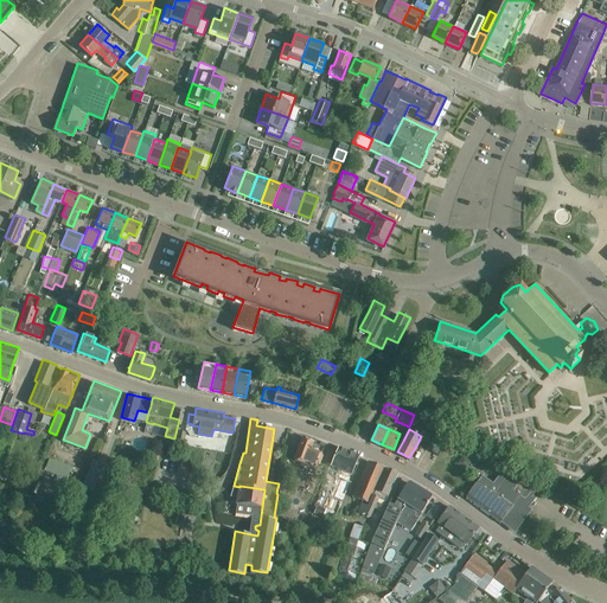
[(300,444),(296,453),(295,455),(296,455),(294,459),(305,462),(315,467),(318,460),(320,461),(323,453),(321,453),(324,446),(312,441),(311,437),(307,435),(302,437),(301,442),(300,442),(300,444)]
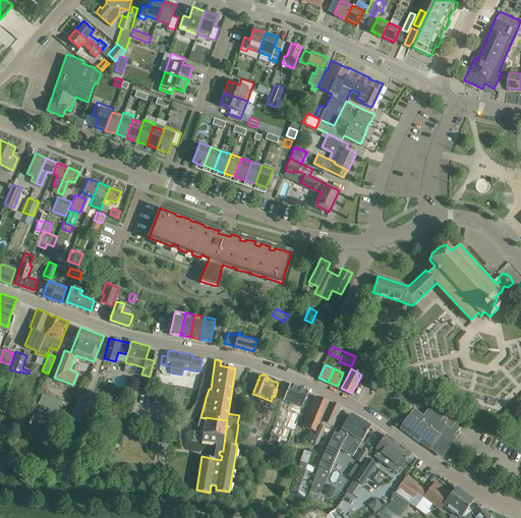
[(291,383),(287,392),(284,398),(293,402),(291,407),(293,408),(289,418),(296,421),(301,411),(299,410),(307,390),(291,383)]
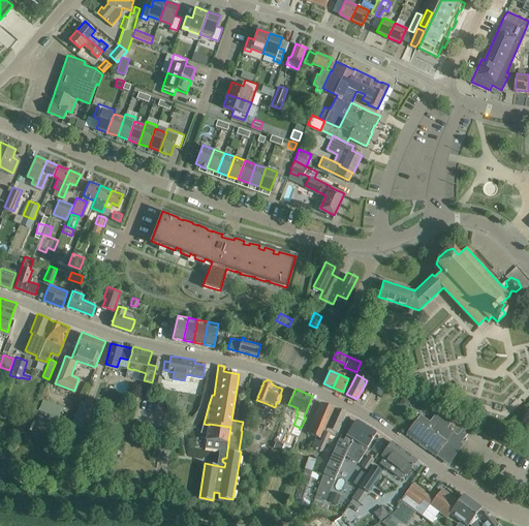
[(403,395),(398,402),(405,408),(410,400),(403,395)]
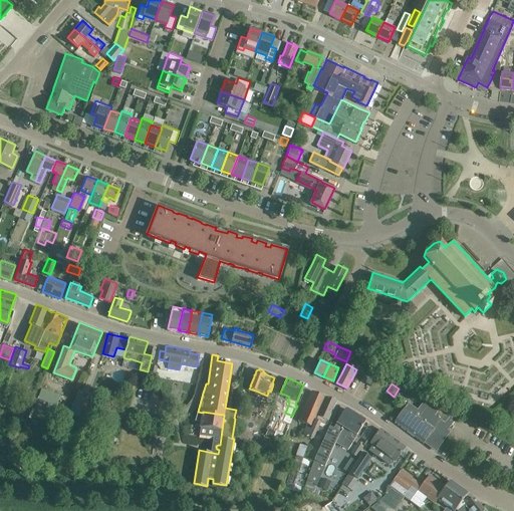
[(41,386),(34,406),(53,413),(60,394),(41,386)]
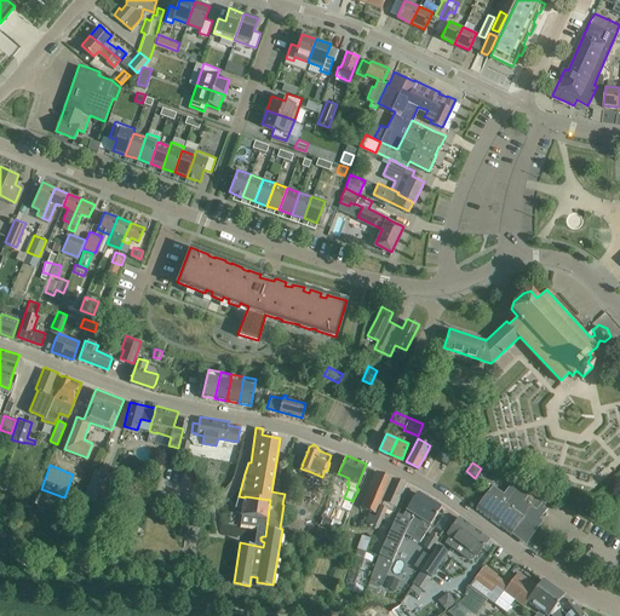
[(495,465),(489,473),(498,481),(505,472),(495,465)]
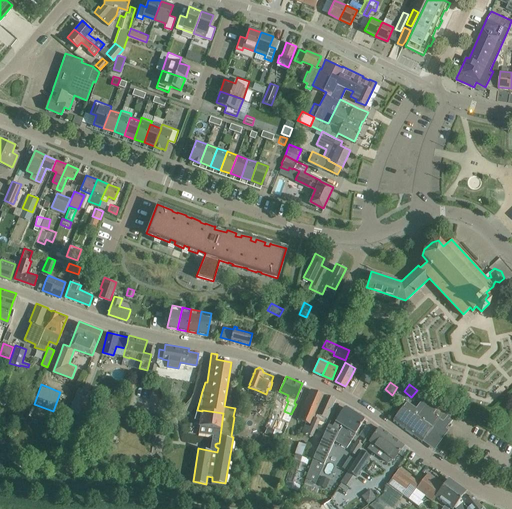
[(76,391),(69,410),(78,413),(85,394),(81,393),(83,387),(78,385),(76,391)]
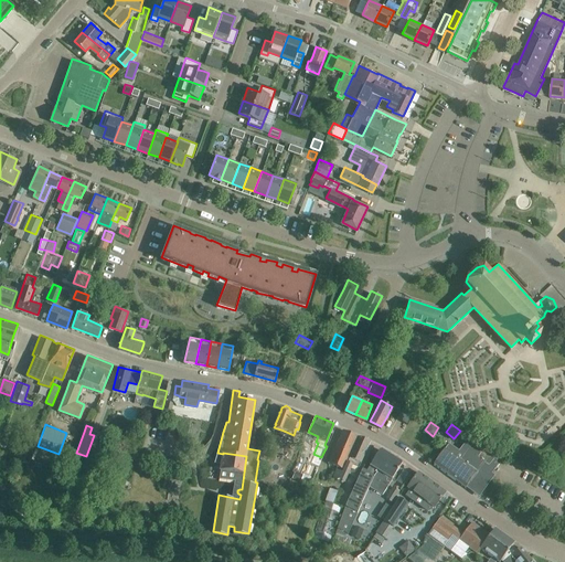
[(344,468),(359,434),(343,427),(339,437),(328,460),(344,468)]
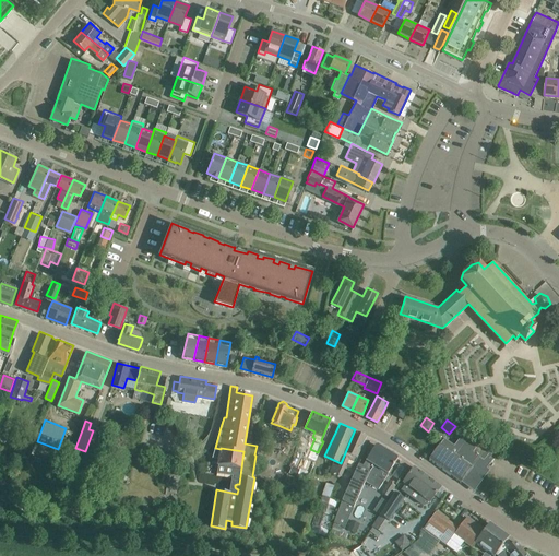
[(355,461),(366,436),(367,435),(355,429),(341,463),(339,465),(333,463),(330,471),(341,475),(343,470),(348,458),(355,461)]
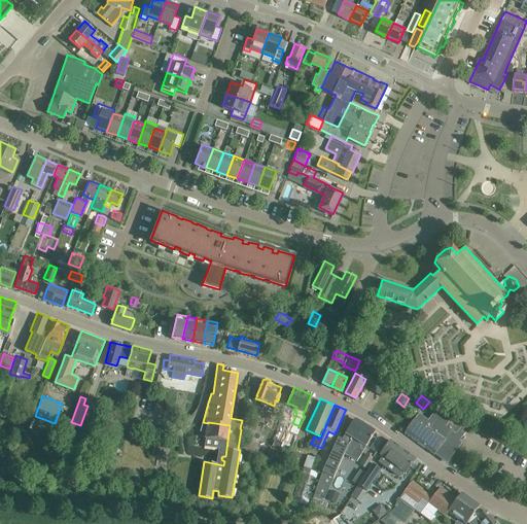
[(419,412),(411,422),(405,430),(434,453),(436,449),(446,456),(466,430),(458,424),(441,411),(435,408),(428,419),(419,412)]
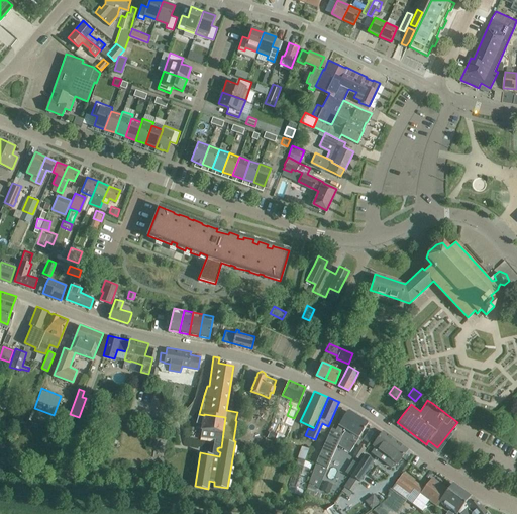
[(349,450),(353,443),(363,430),(368,421),(347,409),(338,424),(333,422),(329,431),(312,467),(313,468),(306,491),(321,496),(322,492),(314,490),(316,485),(318,487),(326,467),(338,442),(349,450)]
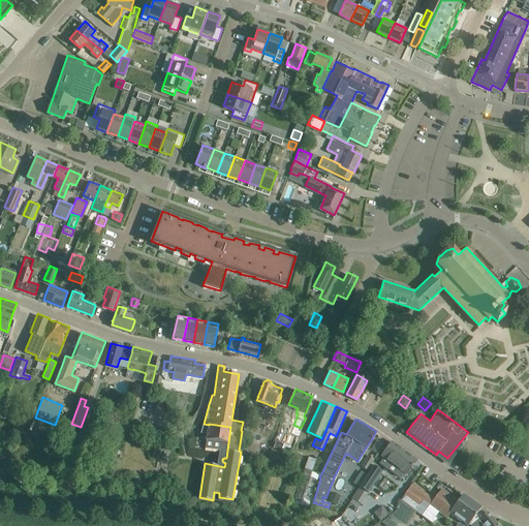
[(209,425),(204,424),(200,432),(207,434),(207,439),(228,442),(230,427),(209,424),(209,425)]
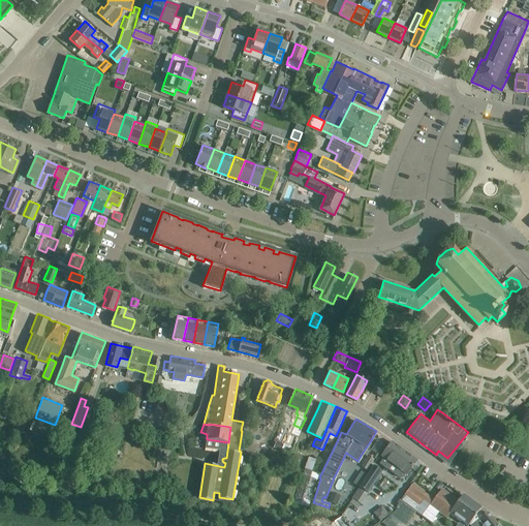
[(276,439),(273,445),(281,449),(283,442),(276,439)]
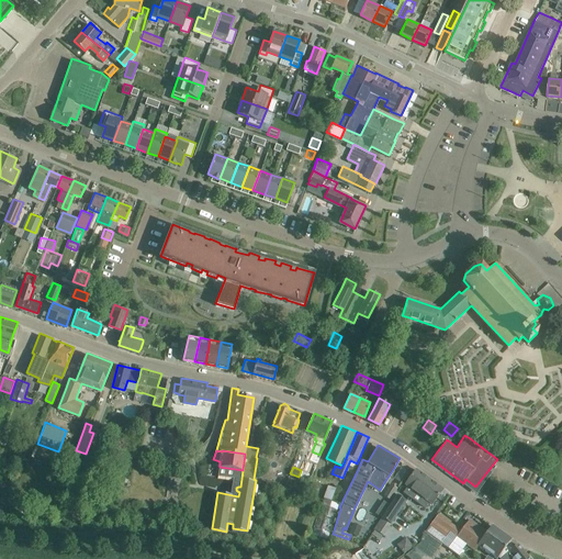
[(405,483),(407,484),(403,491),(414,499),(430,478),(416,467),(405,483)]
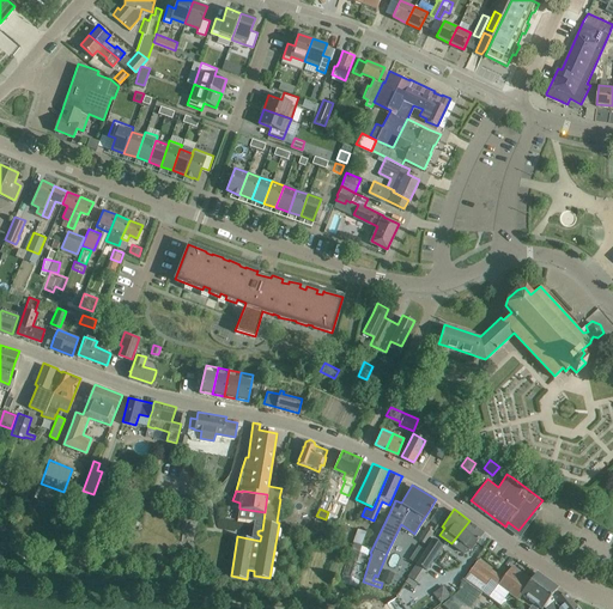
[(484,531),(469,521),(451,543),(455,546),(457,546),(459,548),(462,550),(467,549),(469,547),(471,548),(484,531)]
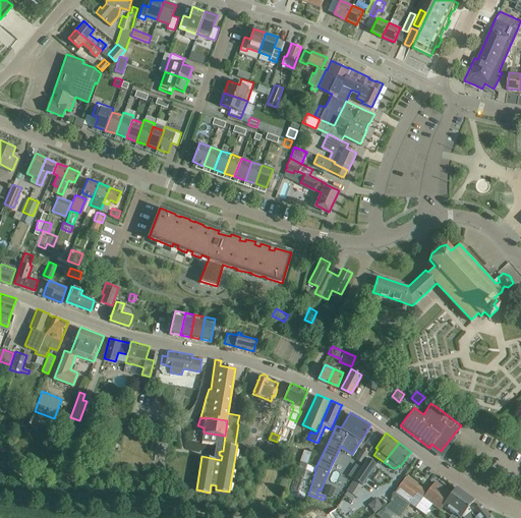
[(289,445),(286,457),(294,459),(297,447),(289,445)]
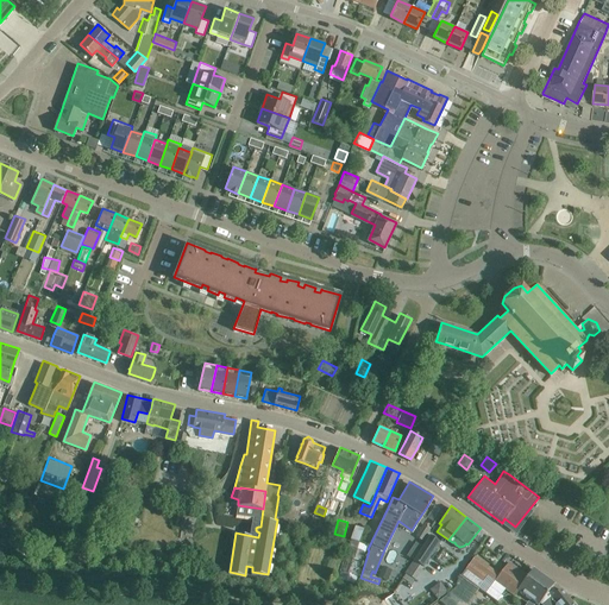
[(416,534),(422,539),(431,525),(424,522),(416,534)]
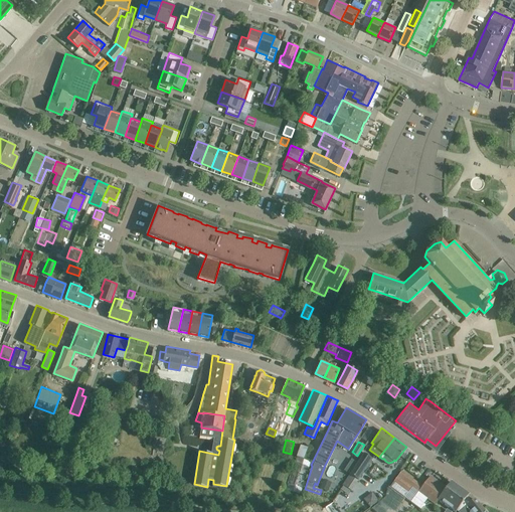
[(304,458),(308,446),(301,444),(297,456),(304,458)]
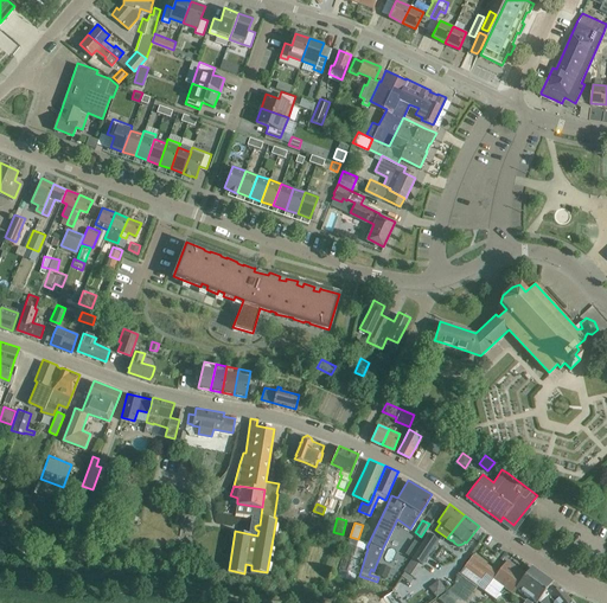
[(403,569),(404,570),(402,573),(411,579),(414,575),(414,576),(439,538),(428,531),(417,549),(417,547),(413,553),(403,569)]
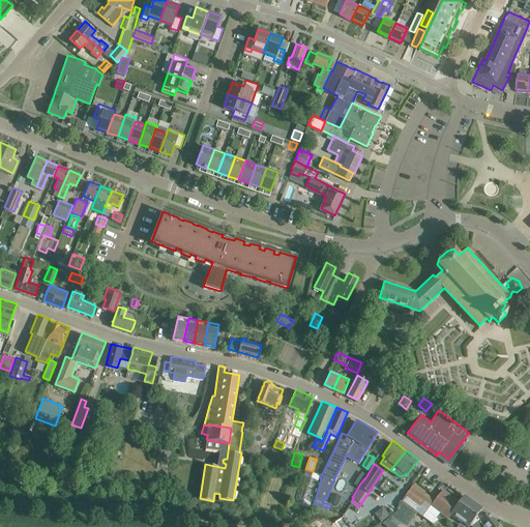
[(65,476),(62,486),(74,489),(76,478),(65,476)]
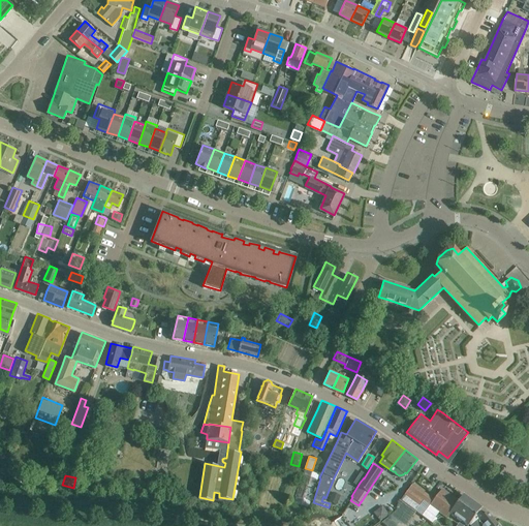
[(173,476),(167,480),(172,486),(177,482),(173,476)]
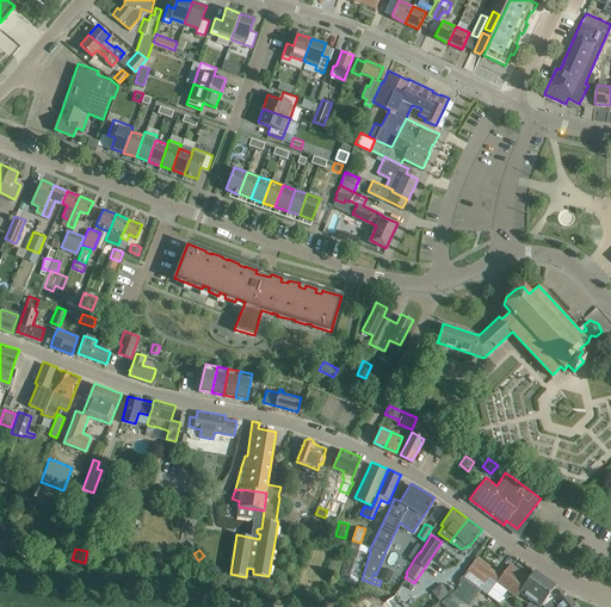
[(488,575),(471,562),(467,569),(483,581),(488,575)]
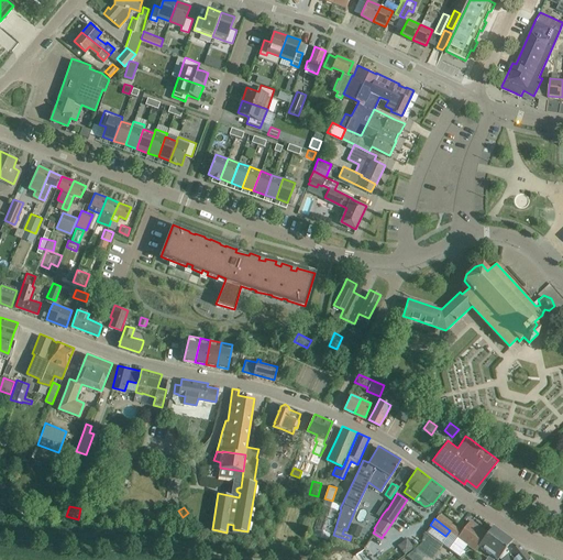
[(488,531),(471,518),(457,536),(475,549),(488,531)]
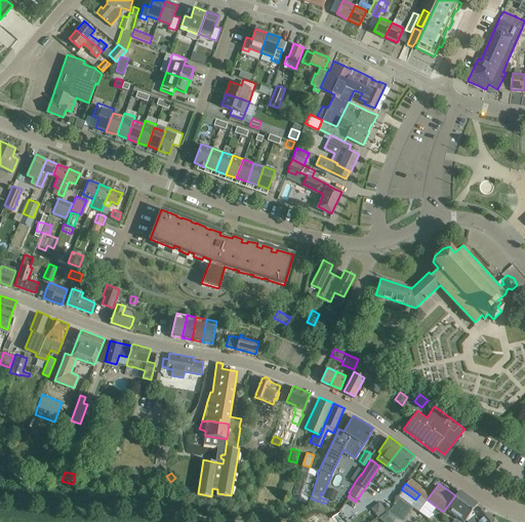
[(330,485),(326,495),(333,498),(338,489),(330,485)]
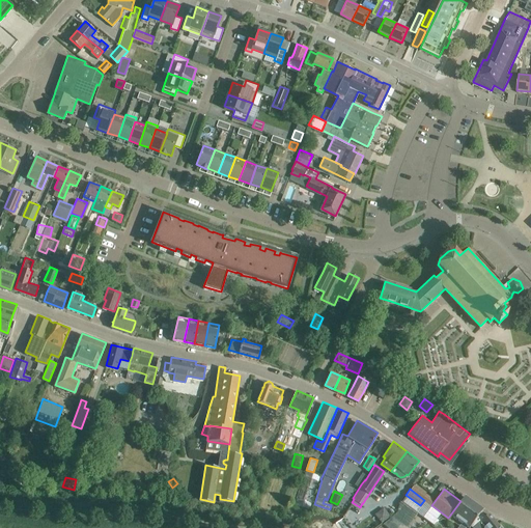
[(470,527),(481,510),(483,508),(466,495),(460,501),(448,518),(449,518),(452,513),(470,527)]
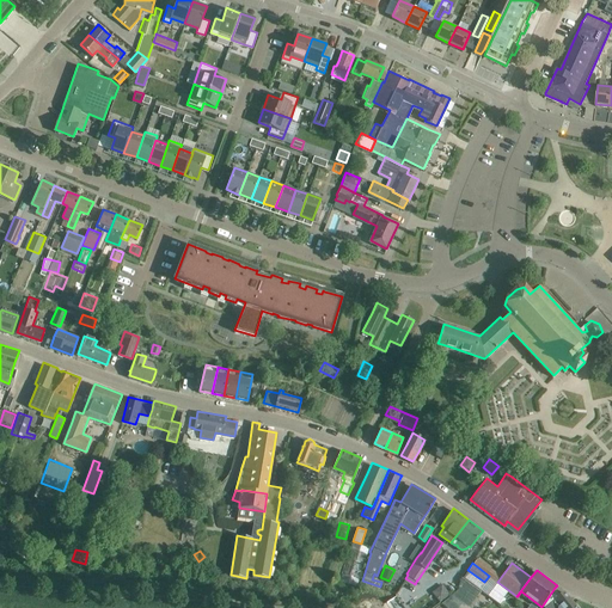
[(432,587),(436,599),(448,593),(444,582),(432,587)]
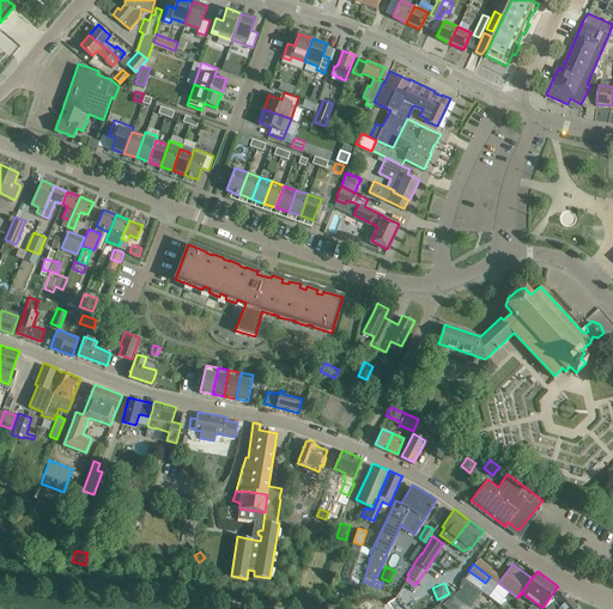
[(580,608),(565,591),(556,598),(544,608),(580,608)]
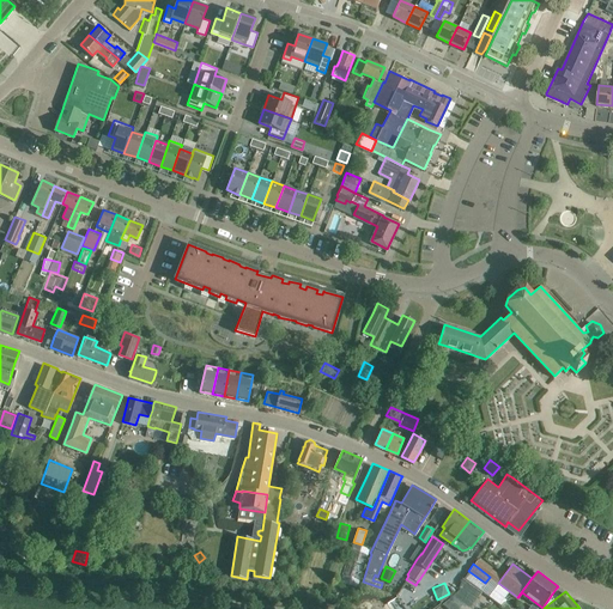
[(392,608),(395,608),(401,604),(394,595),(386,601),(392,608)]
